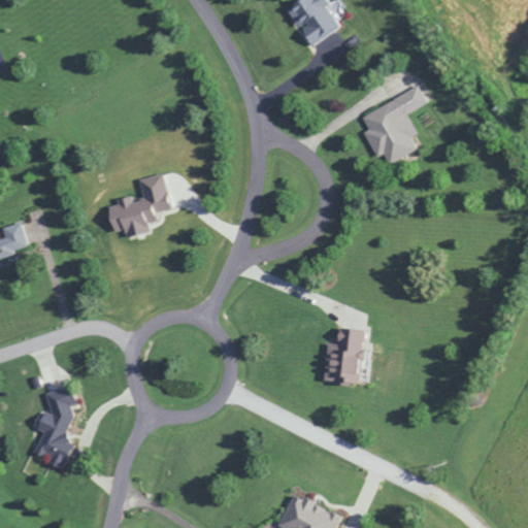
[(310,46),(340,28),(326,6),(328,5),(324,0),(299,0),(287,8),(310,46)]
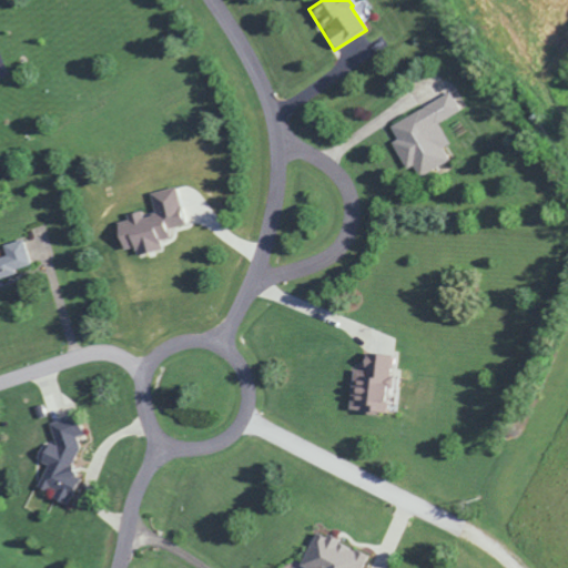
[(388,123),(396,139),(392,141),(405,170),(413,165),(417,176),(450,161),(443,146),(449,143),(438,121),(459,112),(450,93),(388,123)]
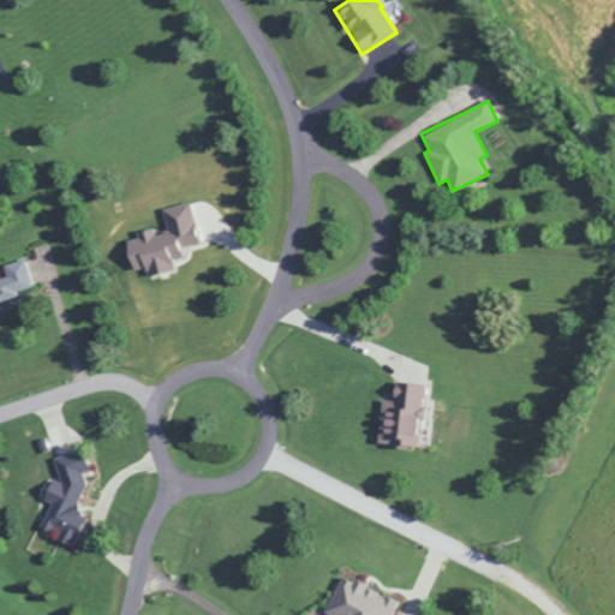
[(198,243),(189,202),(160,209),(165,227),(132,234),(136,254),(127,255),(131,270),(144,267),(147,276),(174,270),(172,261),(183,258),(180,248),(198,243)]
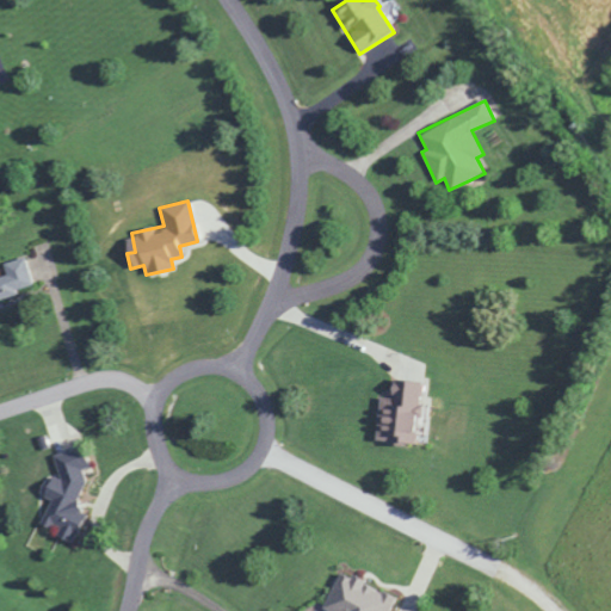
[(0,300),(32,291),(23,257),(1,263),(5,275),(0,276),(0,300)]
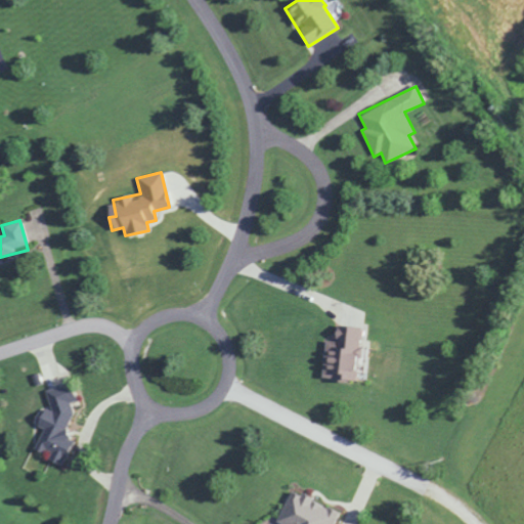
[(320,378),(353,384),(362,332),(336,326),(333,340),(328,340),(320,378)]
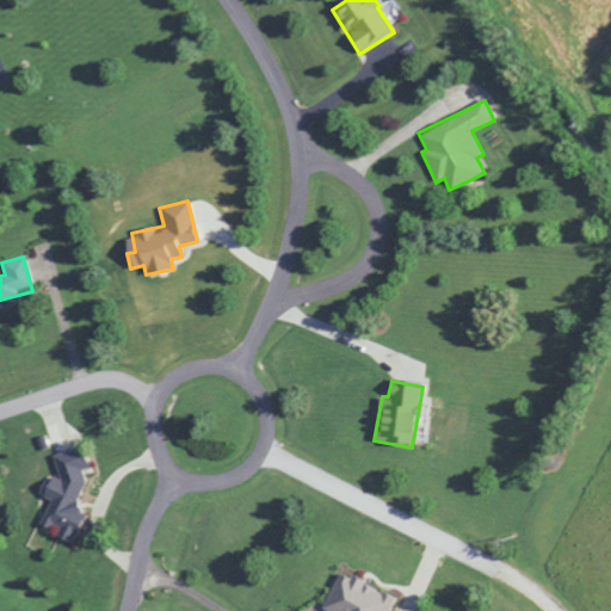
[(67,452),(35,520),(59,532),(56,537),(72,544),(86,513),(74,507),(88,477),(82,474),(88,462),(67,452)]
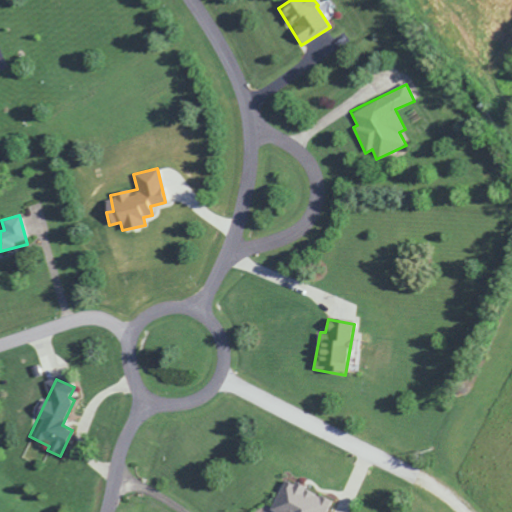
[(326,511),(331,500),(289,482),(281,501),(277,499),(271,511),(273,511),(326,511)]
